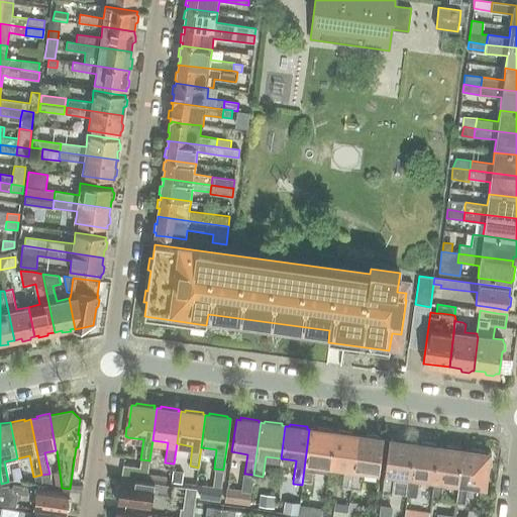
[(313,427),(313,429),(309,429),(302,485),(300,498),(310,499),(312,483),(314,463),(329,466),(334,432),(330,432),(331,430),(313,427)]
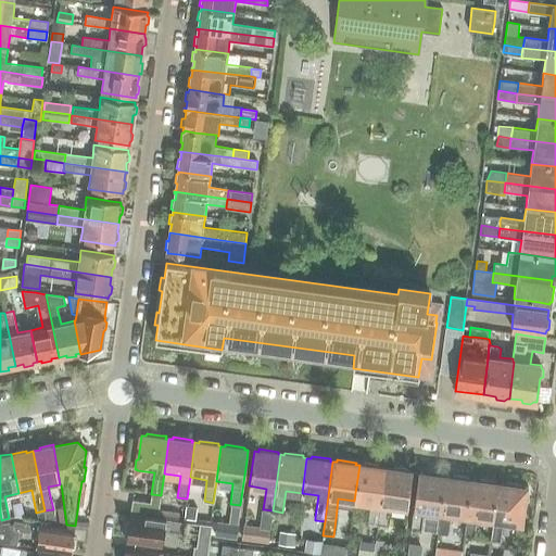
[(364,464),(363,466),(359,465),(354,501),(370,503),(368,523),(378,526),(386,469),(382,468),(382,466),(378,465),(364,464)]
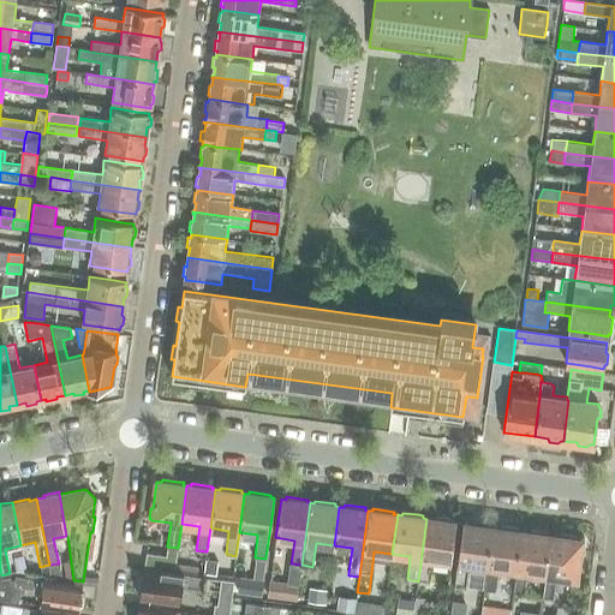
[(451,561),(457,523),(451,521),(452,519),(430,517),(430,519),(427,519),(418,581),(429,583),(433,559),(451,561)]
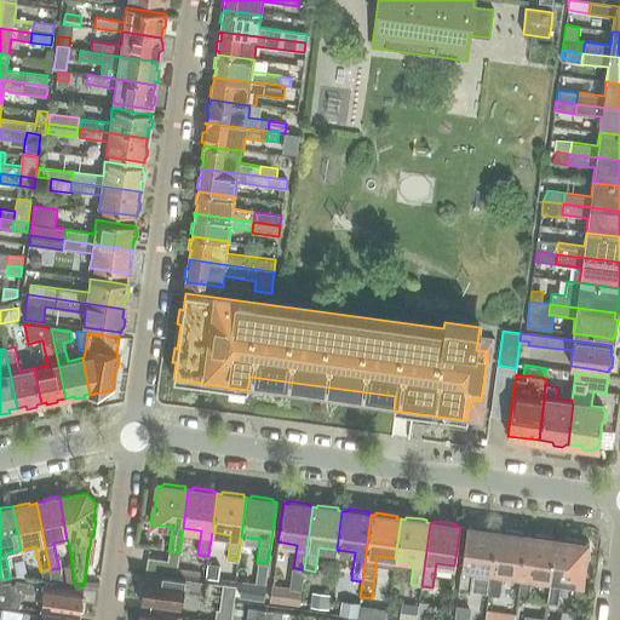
[(472,568),(491,572),(497,532),(492,532),(493,529),(477,527),(471,526),(471,528),(466,528),(458,591),(469,592),(472,568)]
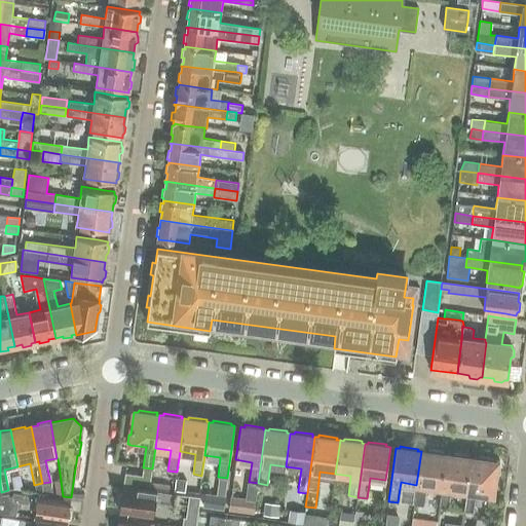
[(425,486),(442,488),(446,455),(443,454),(443,452),(424,449),(424,452),(421,451),(416,485),(414,504),(422,505),(425,486)]
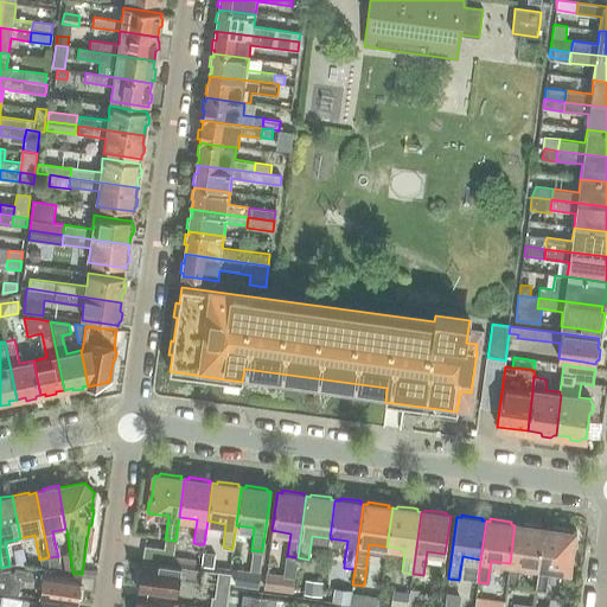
[(521,564),(538,567),(544,529),(540,529),(540,525),(519,523),(518,525),(515,525),(510,563),(506,587),(517,588),(521,564)]
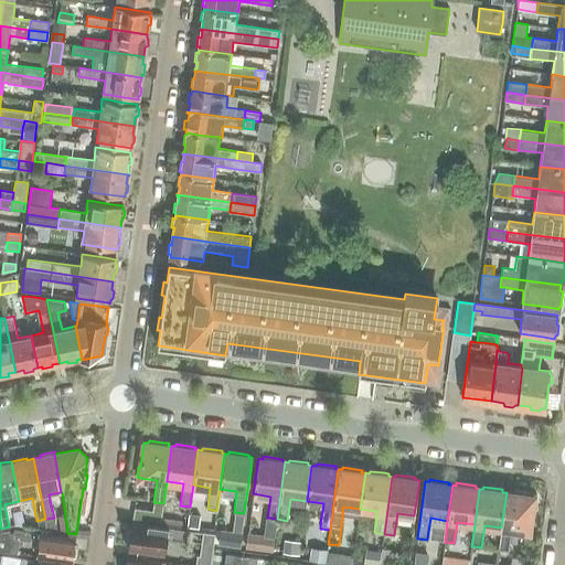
[(510,490),(510,492),(507,492),(501,528),(498,550),(508,551),(511,530),(529,532),(529,531),(532,531),(533,522),(531,521),(534,497),(529,496),(530,493),(510,490)]
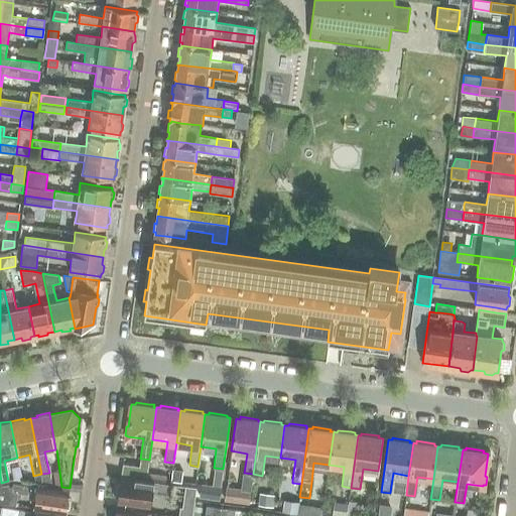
[(147,475),(149,460),(141,459),(139,467),(123,465),(121,476),(121,478),(146,481),(146,480),(147,475)]
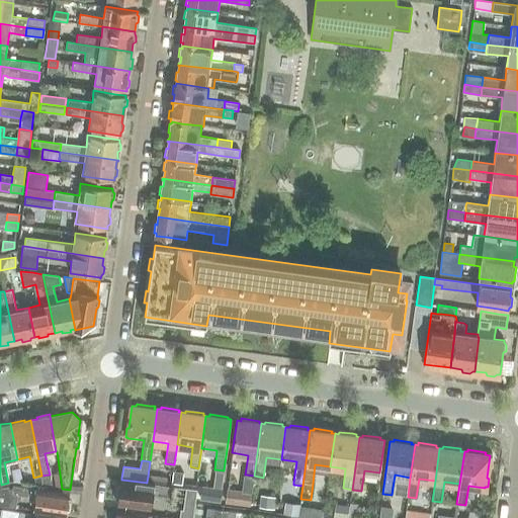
[(214,469),(212,486),(222,488),(224,470),(214,469)]
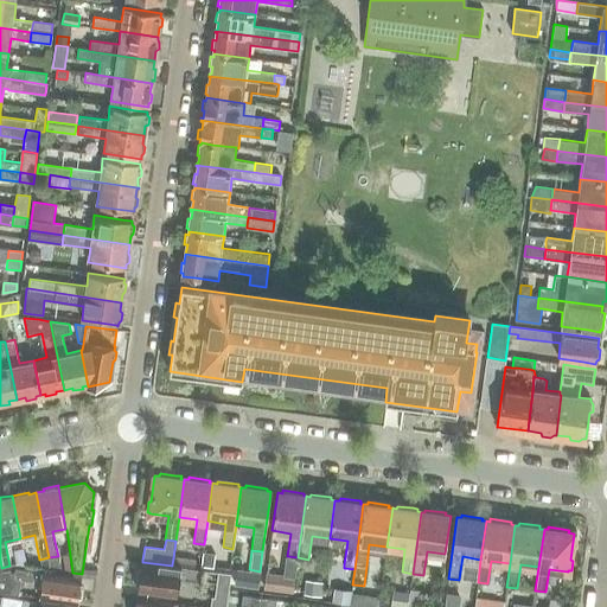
[(203,553),(200,566),(213,568),(215,555),(203,553)]
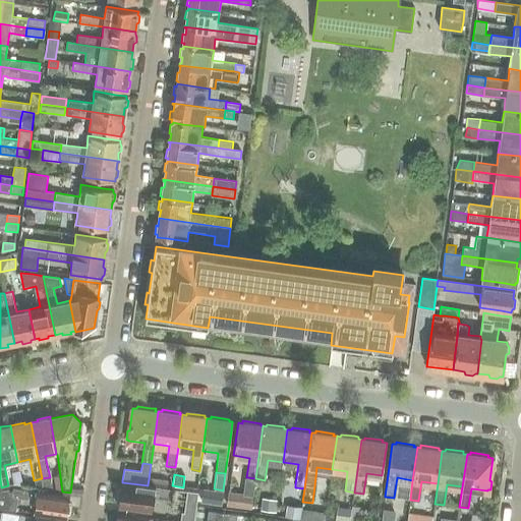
[(42,478),(44,488),(53,489),(50,477),(42,478)]
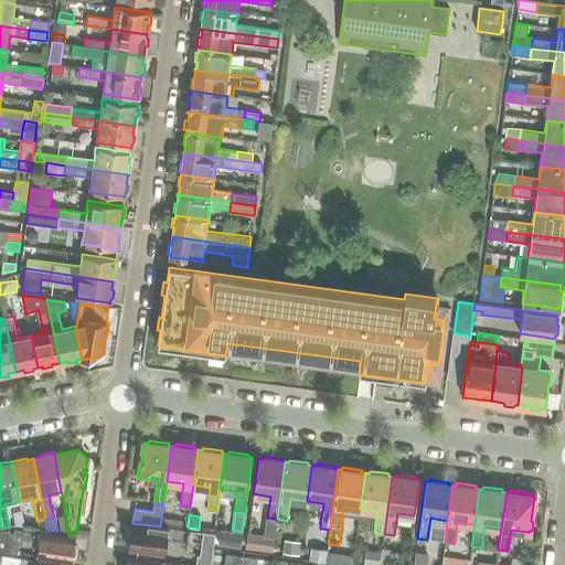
[(36,521),(39,529),(48,530),(45,519),(36,521)]
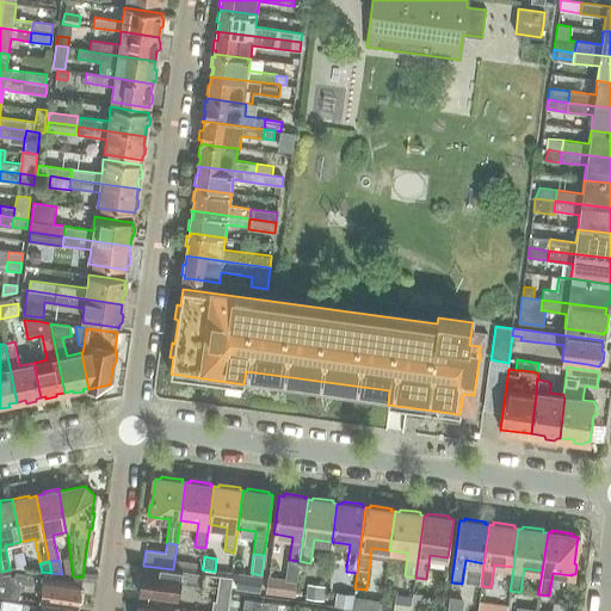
[(197,572),(197,565),(174,562),(173,568),(197,572)]
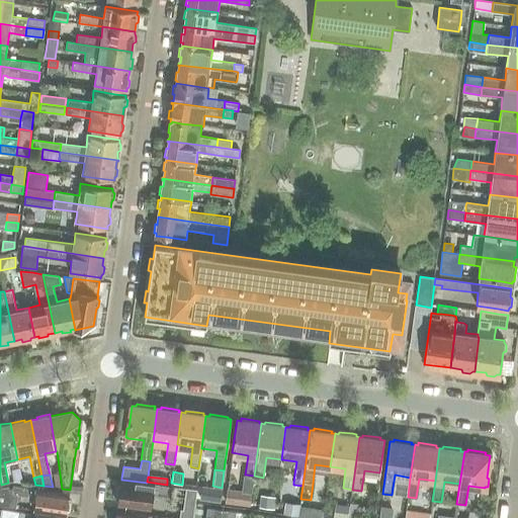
[(116,500),(115,503),(125,505),(152,508),(153,495),(172,498),(172,497),(174,486),(167,485),(147,482),(147,483),(121,480),(119,480),(118,483),(120,483),(120,487),(118,487),(116,500)]
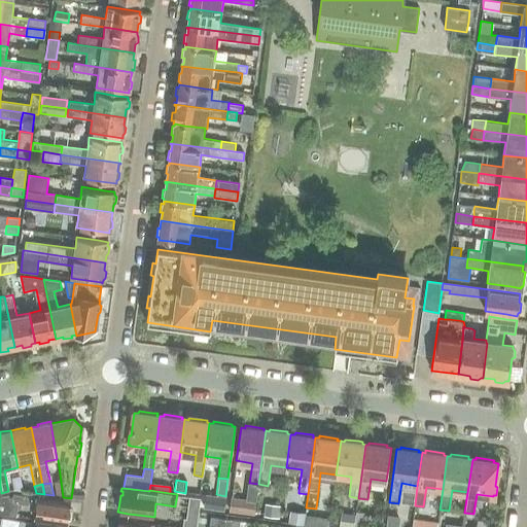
[(206,493),(204,507),(223,511),(225,496),(216,494),(206,493)]
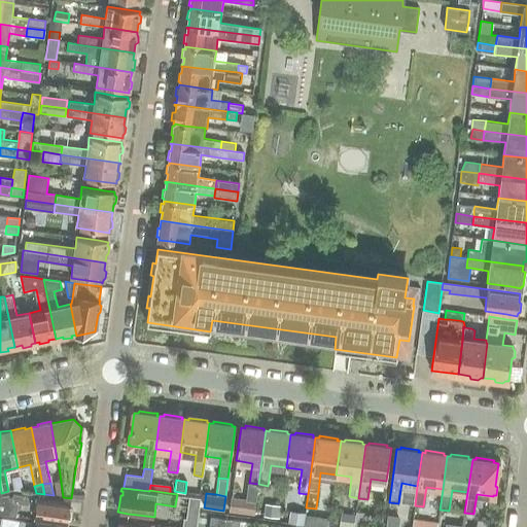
[(36,507),(34,519),(68,524),(68,522),(70,522),(72,510),(70,510),(71,502),(37,497),(37,498),(12,495),(8,496),(6,515),(15,518),(18,504),(36,507)]
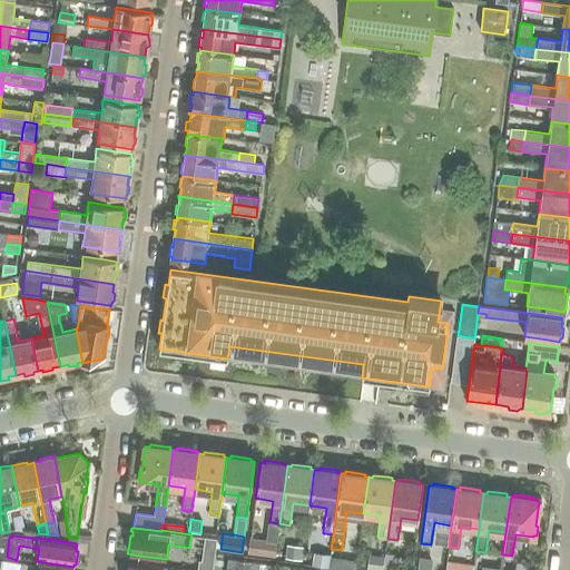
[(9,537),(0,538),(0,556),(7,557),(9,537)]
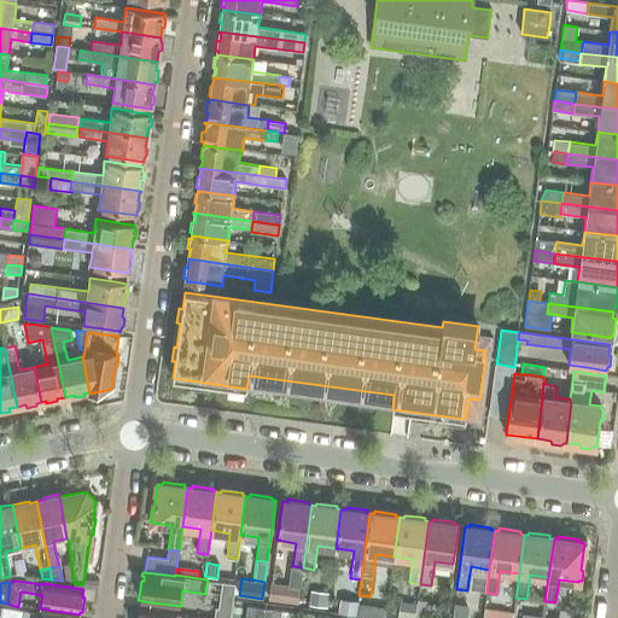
[(229,617),(234,583),(222,582),(220,594),(219,607),(203,605),(200,617),(229,617)]
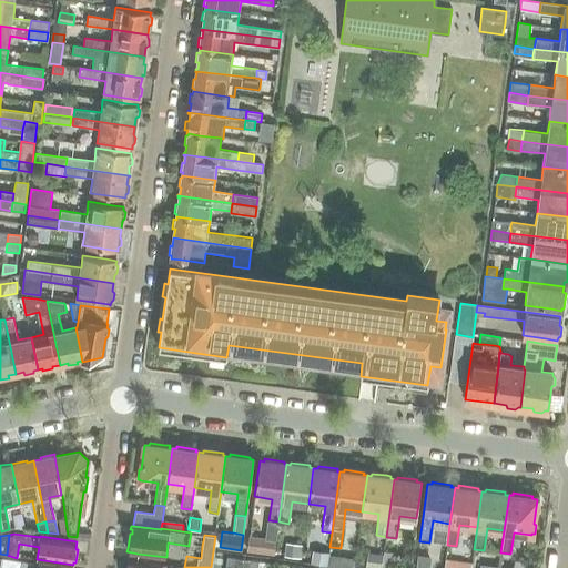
[(276,540),(249,537),(246,551),(274,556),(276,540)]
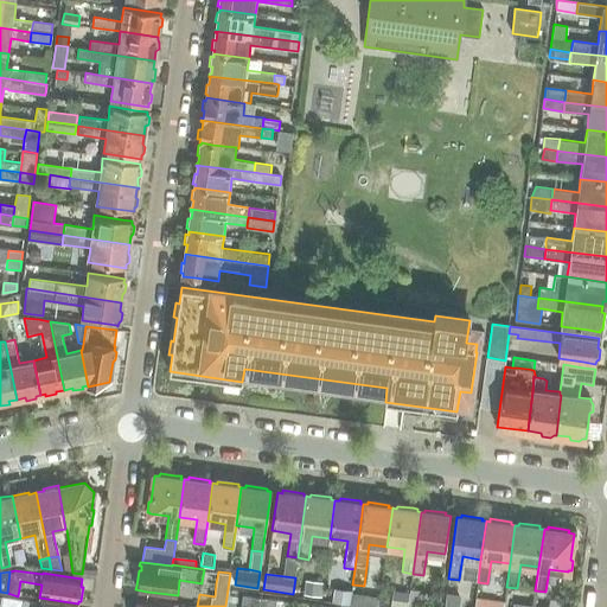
[(305,583),(304,594),(321,596),(323,586),(305,583)]
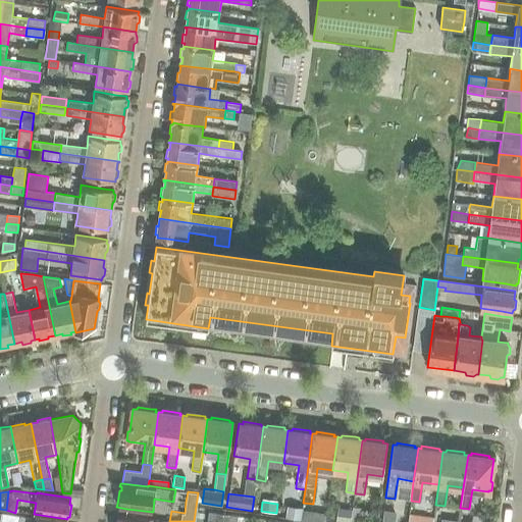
[(285,518),(301,521),(301,520),(302,520),(303,510),(303,509),(288,506),(285,518)]
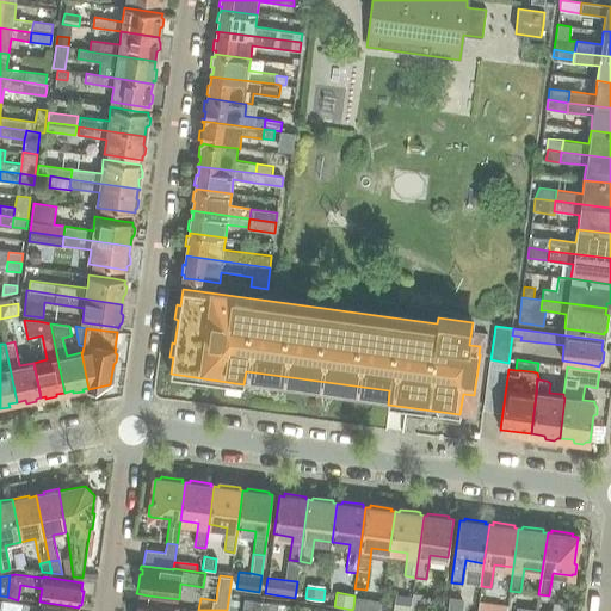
[(409,610),(419,610),(423,596),(413,593),(409,610)]
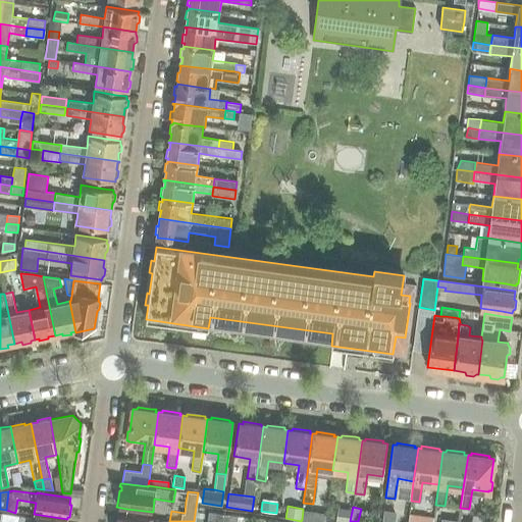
[(302,520),(301,520),(313,521),(325,521),(326,519),(326,514),(303,510),(302,520)]
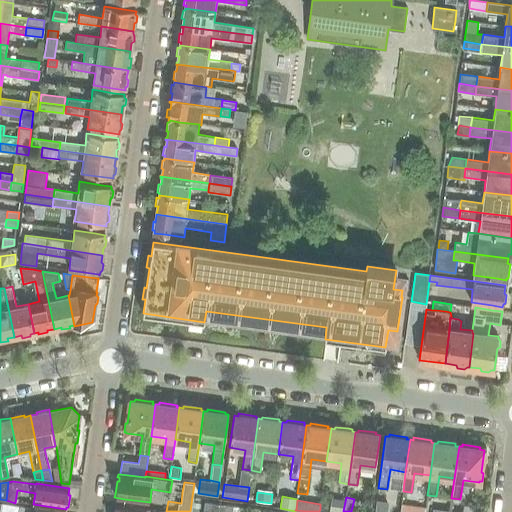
[(330,510),(329,511),(342,511),(344,502),(331,500),(330,510)]
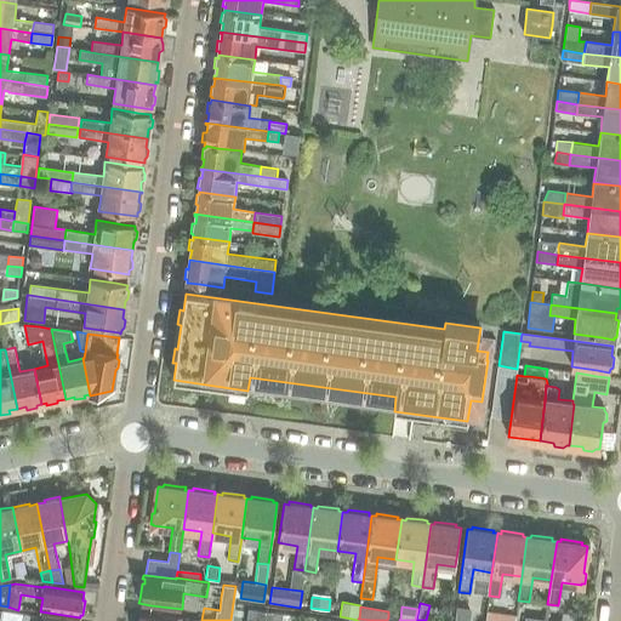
[(455,620),(469,620),(472,610),(457,608),(455,620)]
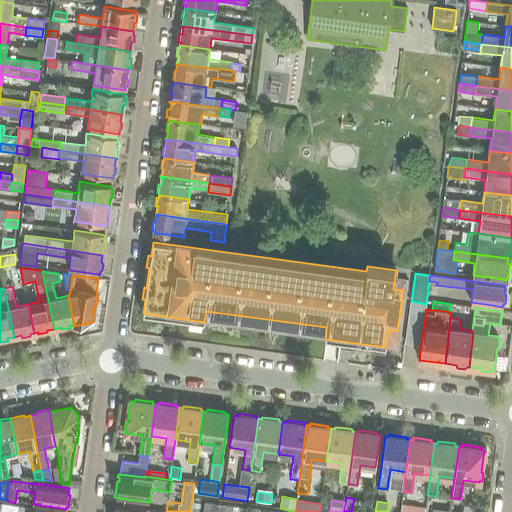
[(212,511),(214,504),(204,502),(203,511),(212,511)]
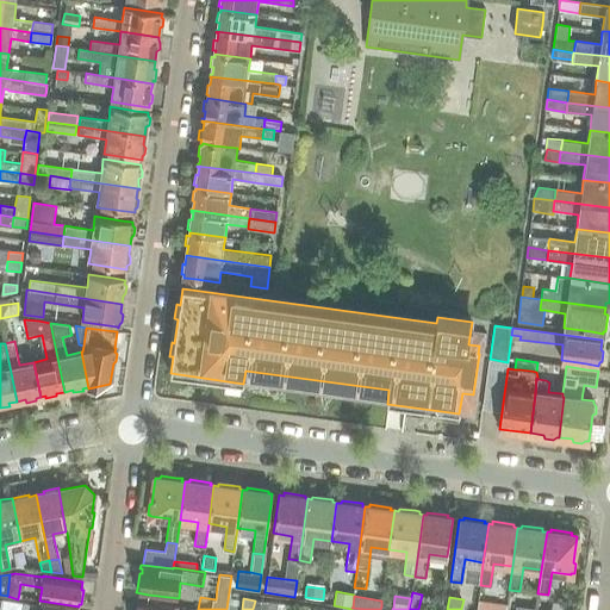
[(72,609),(66,609),(41,605),(39,609),(0,609),(2,601),(0,599),(0,609),(72,609)]
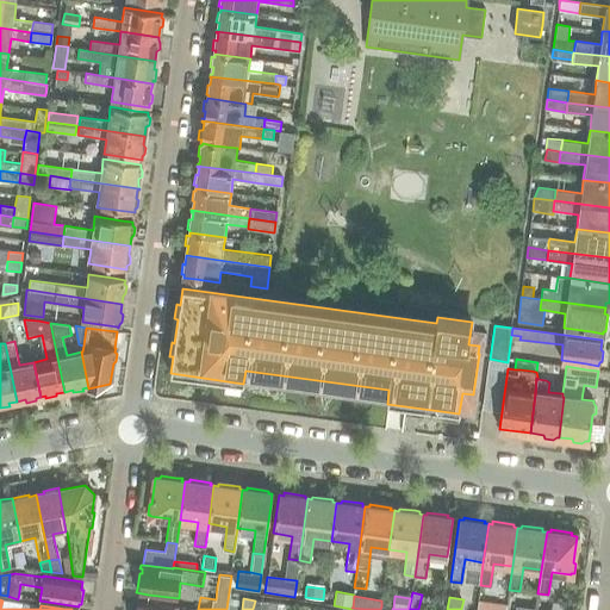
[(255,601),(253,609),(265,609),(267,602),(255,599),(255,601)]
